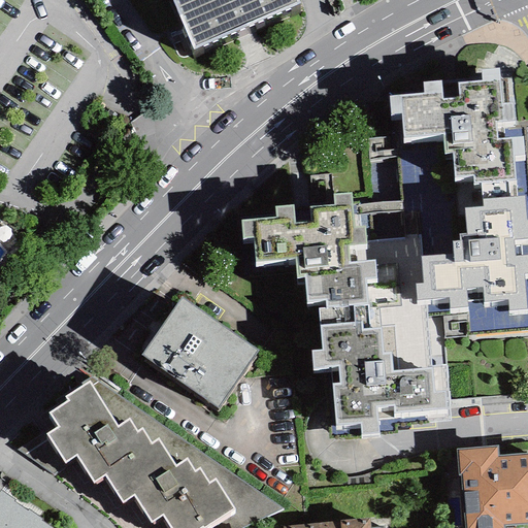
[(297,0),(171,0),(192,50),(300,5),(297,0)]
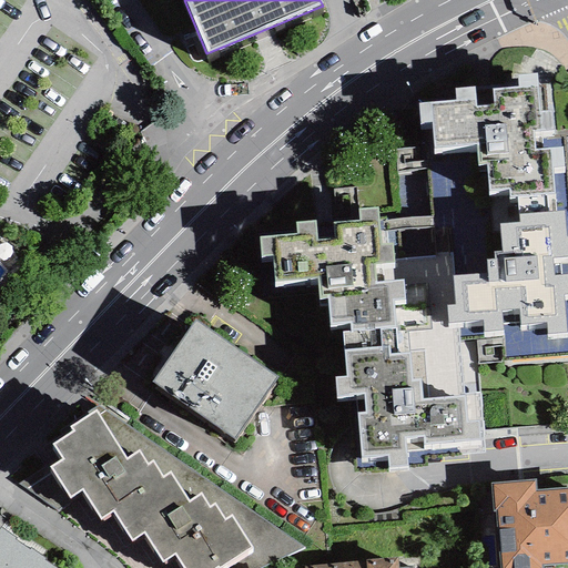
[(433,123),(434,148),(476,144),(478,166),(487,165),(488,191),(508,190),(508,196),(517,196),(518,222),(498,223),(500,252),(492,252),(493,260),(486,260),(487,273),(453,276),(455,304),(446,305),(447,324),(483,322),(484,340),(475,341),(477,364),(505,362),(505,359),(567,354),(567,274),(554,275),(551,257),(567,256),(567,190),(565,149),(534,151),(531,129),(539,129),(536,87),(492,90),(493,104),(476,105),(475,87),(455,89),(456,100),(418,103),(419,124),(433,123)]
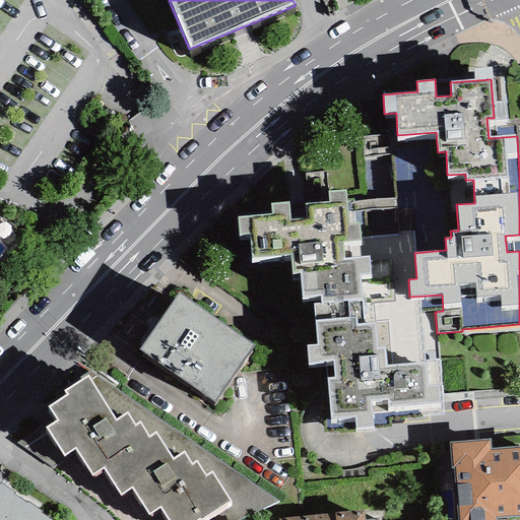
[(388,419),(444,414),(440,362),(385,367),(385,347),(376,347),(375,323),(364,324),(363,301),(361,301),(359,274),(370,273),(369,256),(342,259),(341,243),(360,241),(360,223),(354,223),(352,201),(346,202),(345,191),(328,192),(329,203),(306,203),(307,219),(289,220),(287,203),(271,204),(271,215),(238,217),(240,235),(248,234),(251,258),(289,255),(291,274),(300,272),(302,298),(320,296),(320,304),(313,304),(317,346),(307,346),(309,363),(333,361),(334,378),(327,378),(330,418),(353,416),(354,429),(388,427),(388,419)]
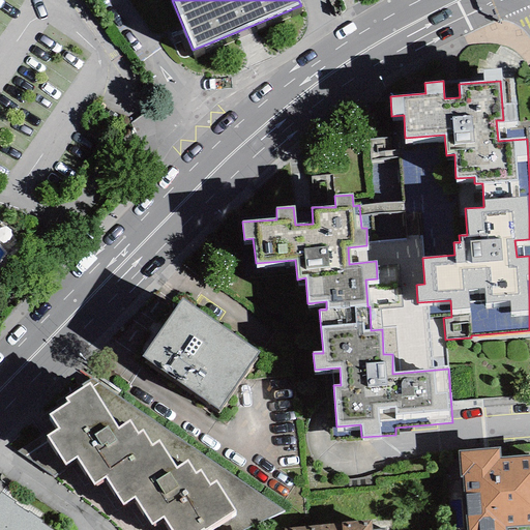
[(181,298),(141,356),(218,411),(259,353),(181,298)]
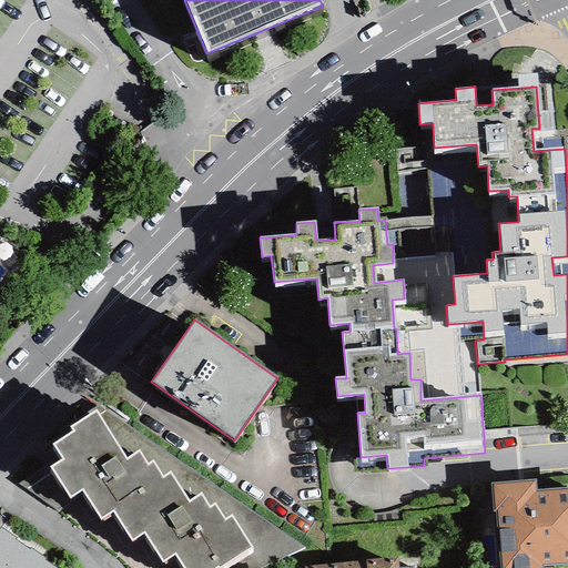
[(221,567),(253,548),(231,515),(224,519),(214,504),(210,507),(201,494),(189,500),(170,472),(163,476),(153,460),(148,465),(138,450),(127,458),(95,412),(71,427),(73,430),(52,445),(61,459),(49,467),(69,498),(81,490),(100,519),(113,511),(131,540),(143,533),(162,561),(173,554),(182,567),(221,567)]
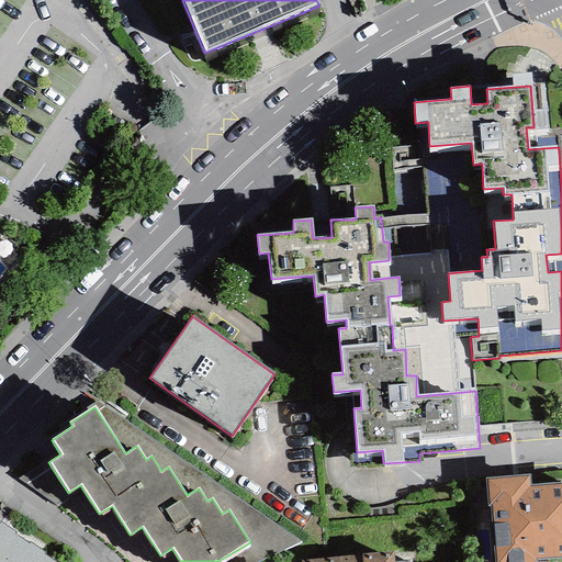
[(491,506),(494,561),(536,561),(537,560),(561,558),(561,482),(531,485),(529,474),(485,479),(487,506),(491,506)]
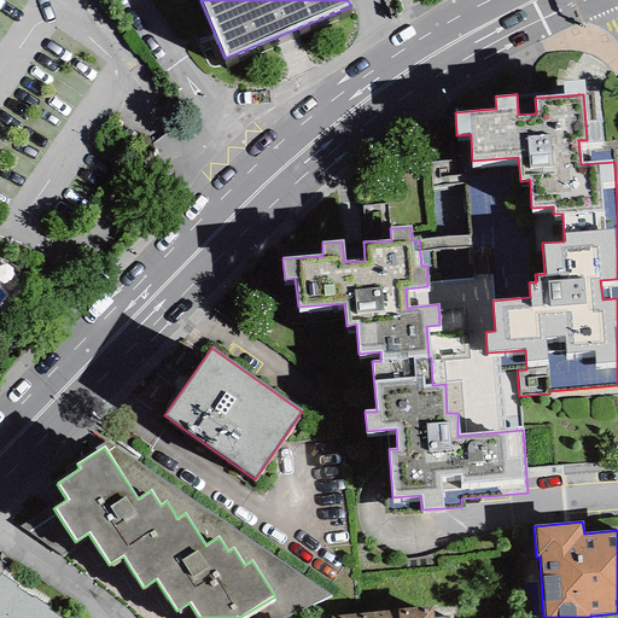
[(0,617),(60,617),(47,610),(50,607),(33,595),(30,598),(16,588),(17,586),(0,573),(0,572),(0,617)]
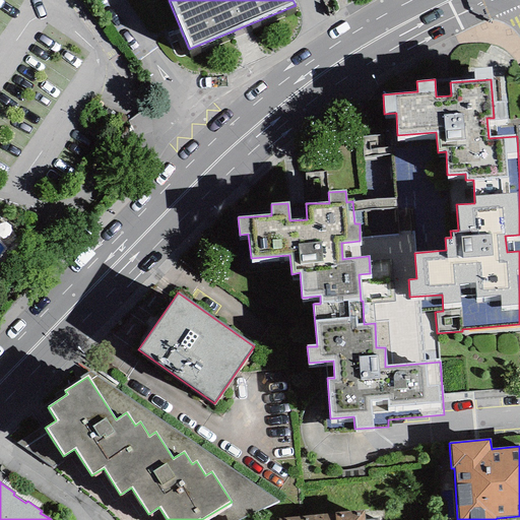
[(145,519),(137,504),(125,510),(129,519),(145,519)]
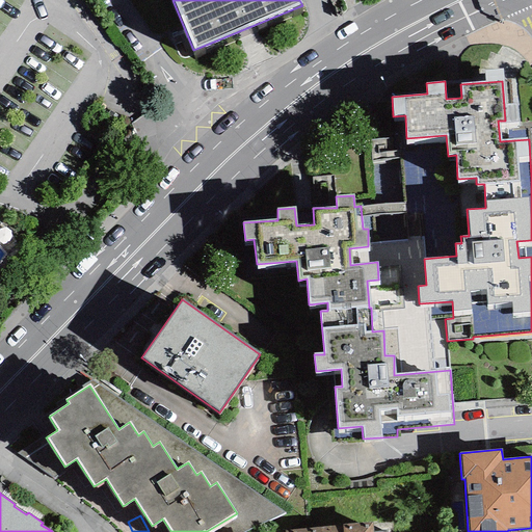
[(373,531),(372,523),(285,531),(373,531)]
